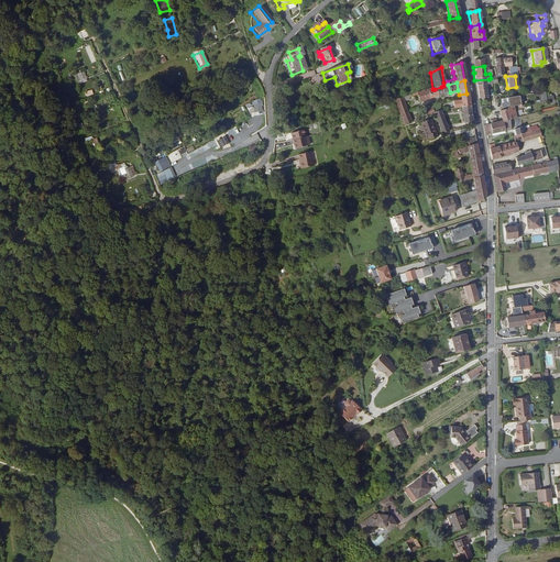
[(448,85),(443,86),(441,87),(443,96),(450,92),(448,85)]
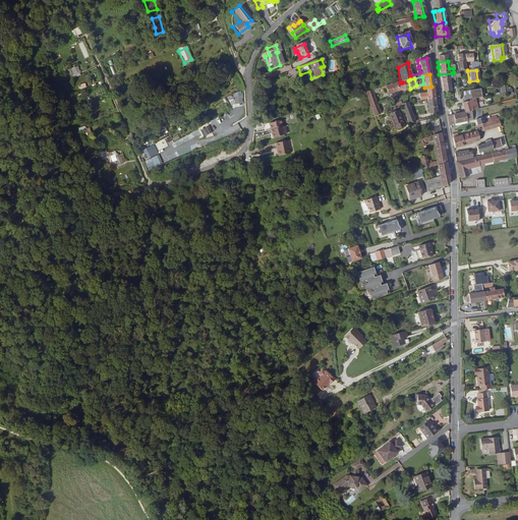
[(449,79),(440,80),(443,94),(451,93),(449,79)]
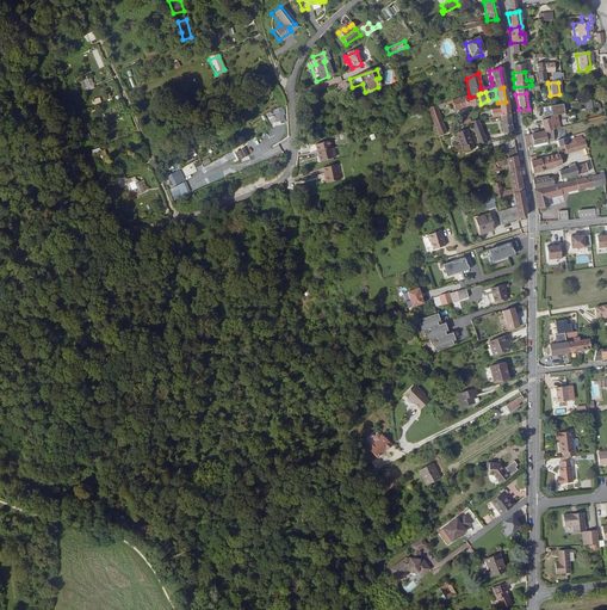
[(471,97),(469,97),(464,98),(466,108),(475,105),(471,97)]
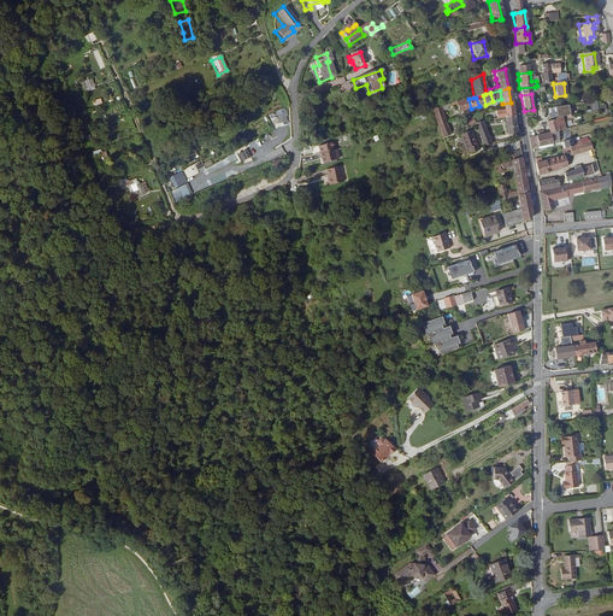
[(469,99),(457,104),(459,112),(464,111),(471,109),(469,99)]
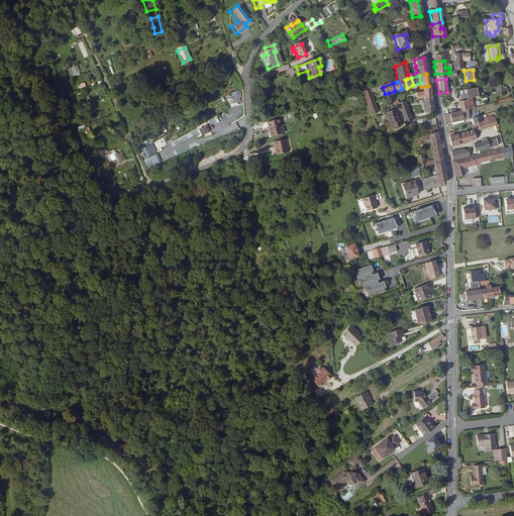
[(237,90),(229,90),(230,102),(238,101),(237,90)]
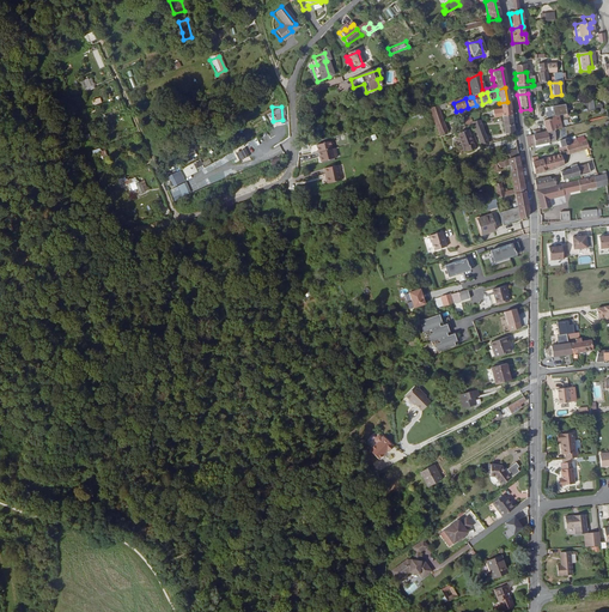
[(444,107),(427,113),(437,127),(444,125),(438,114),(443,111),(442,109),(445,108),(444,107)]
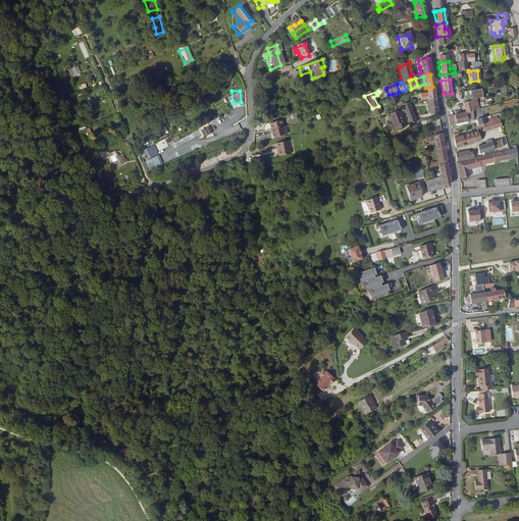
[(426,93),(419,95),(420,100),(433,98),(433,92),(426,93)]
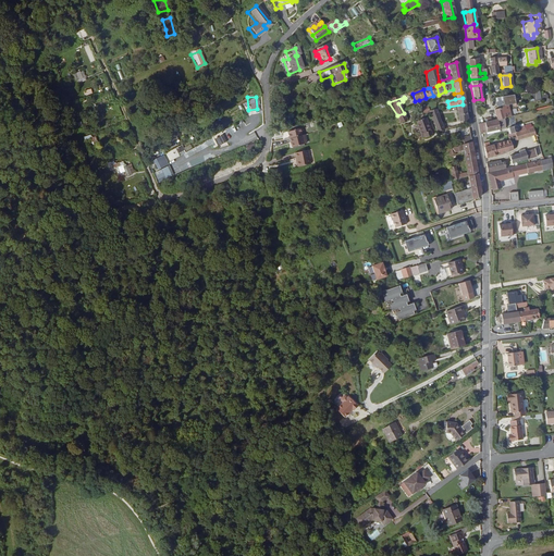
[(457,120),(466,119),(463,104),(448,107),(441,109),(442,111),(444,111),(445,113),(456,112),(457,120)]
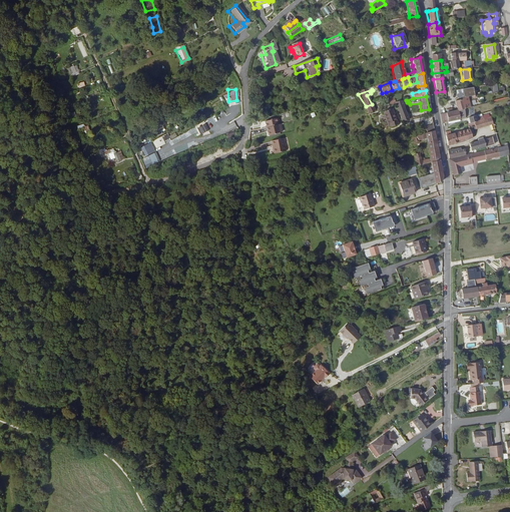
[(394,102),(395,104),(401,122),(406,121),(400,101),(394,102)]
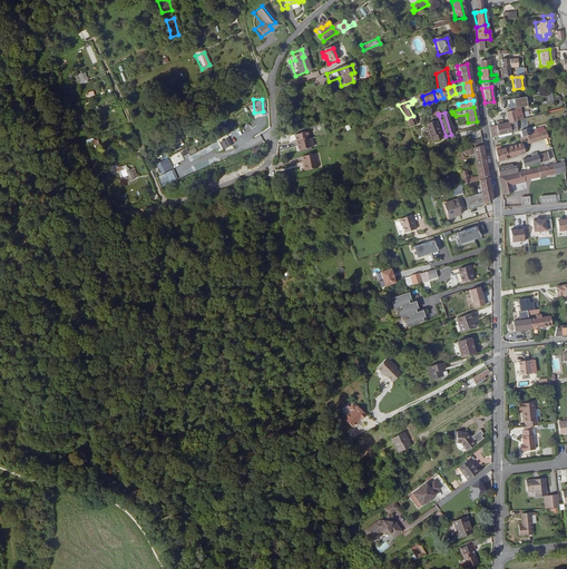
[(514,120),(516,120),(515,113),(507,114),(505,115),(506,124),(511,123),(514,121),(514,120)]
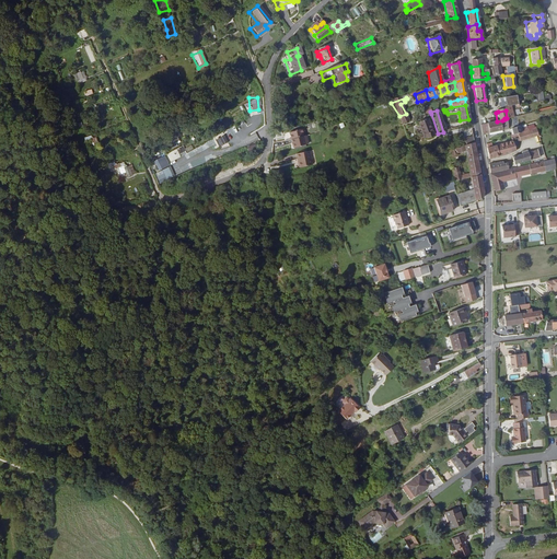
[(406,114),(399,116),(402,123),(409,120),(406,114)]
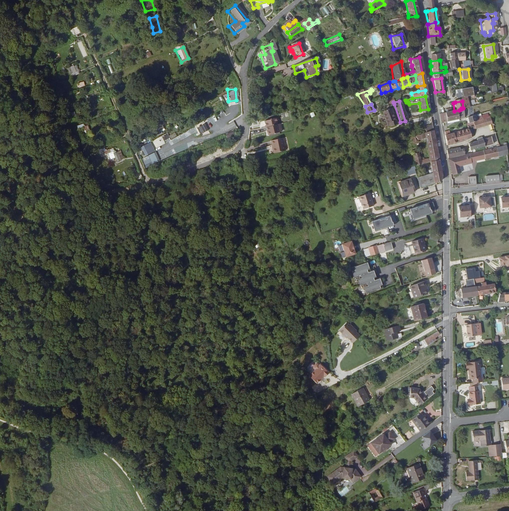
[(389,126),(395,125),(390,109),(380,112),(384,125),(388,123),(389,126)]
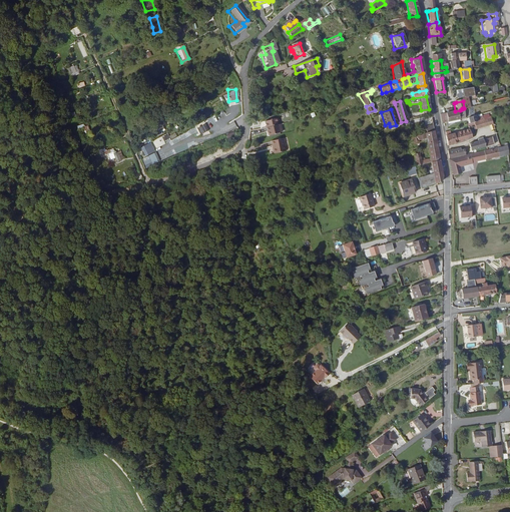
[(456,119),(455,111),(452,111),(452,109),(445,110),(446,113),(439,115),(440,123),(446,122),(456,119)]
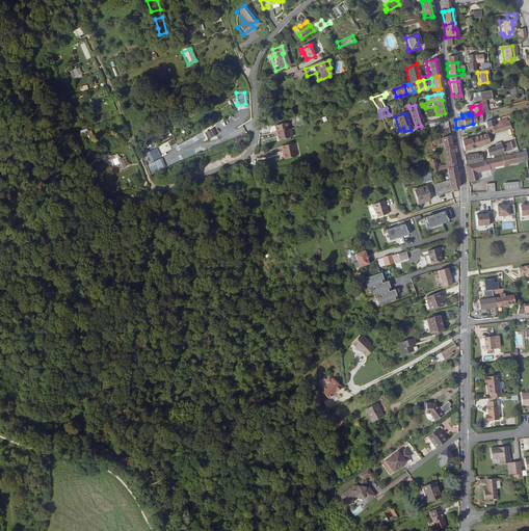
[(500,123),(506,122),(505,117),(493,121),(493,118),(484,121),(486,127),(494,125),(500,123)]
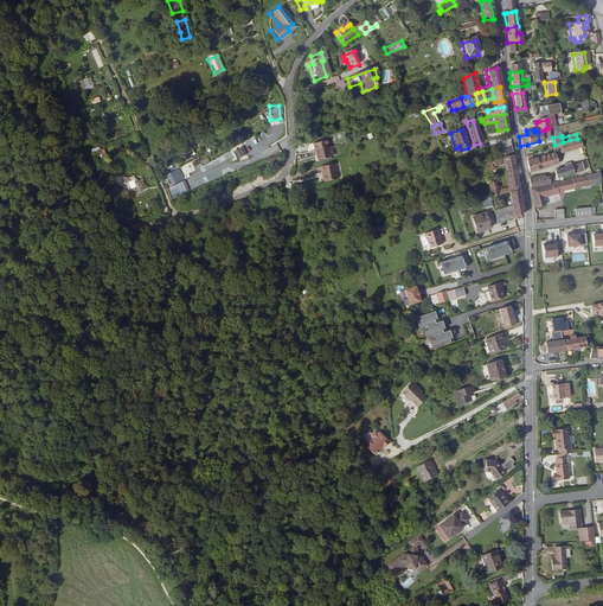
[(583,147),(581,138),(577,139),(570,140),(572,150),(583,147)]
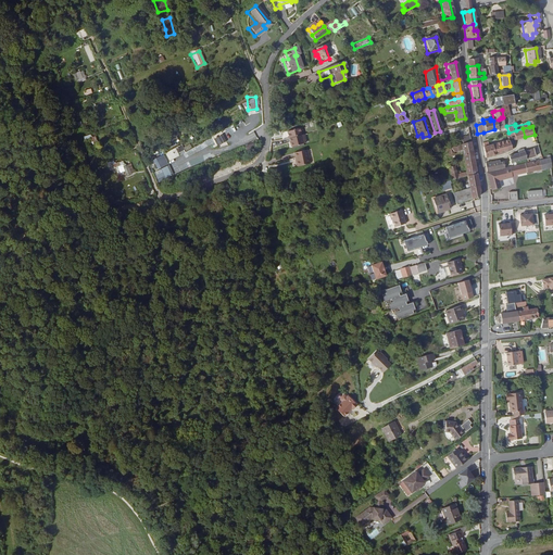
[(518,139),(525,137),(523,128),(516,130),(518,139)]
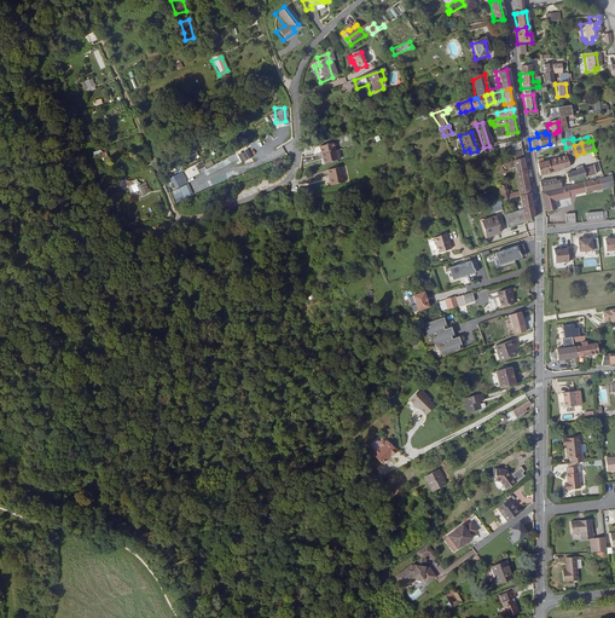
[(318,148),(320,156),(335,152),(332,145),(318,148)]
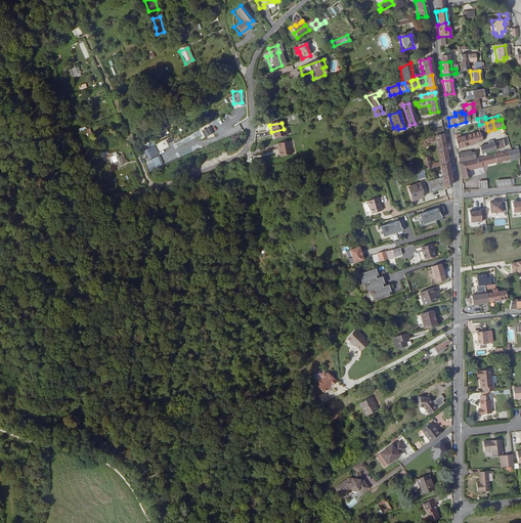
[(485,132),(488,131),(486,123),(479,125),(476,126),(478,133),(479,139),(481,138),(479,129),(484,128),(485,132)]
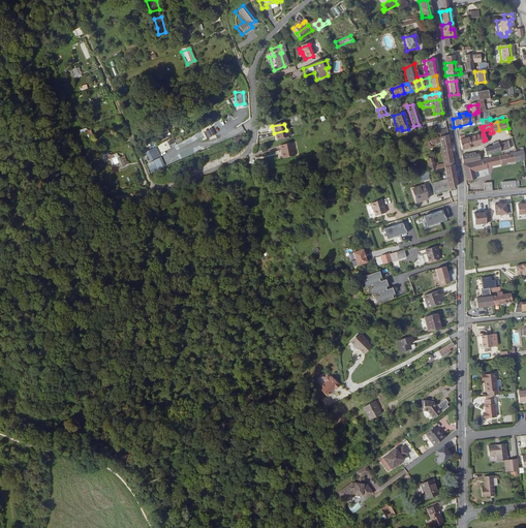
[(209,126),(200,131),(205,138),(213,133),(209,126)]
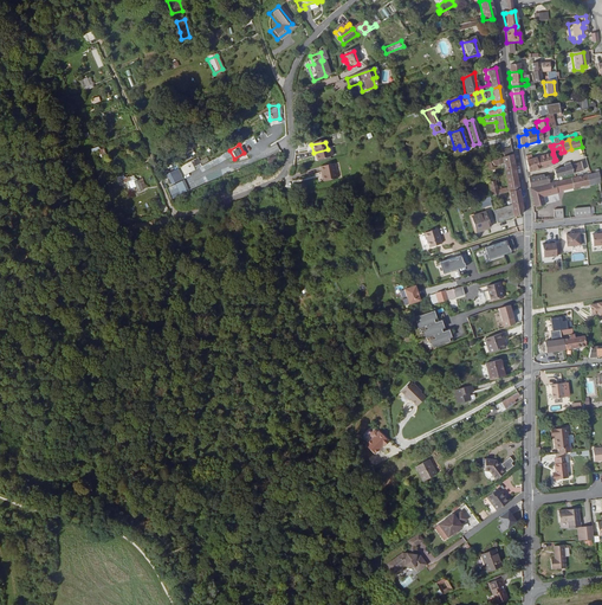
[(529,160),(523,162),(525,174),(555,166),(554,161),(552,154),(529,160)]
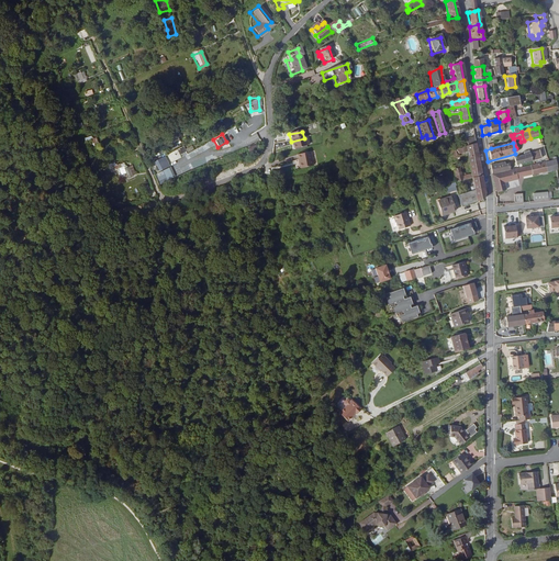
[(464,147),(465,153),(469,175),(470,179),(480,176),(473,144),(464,147)]
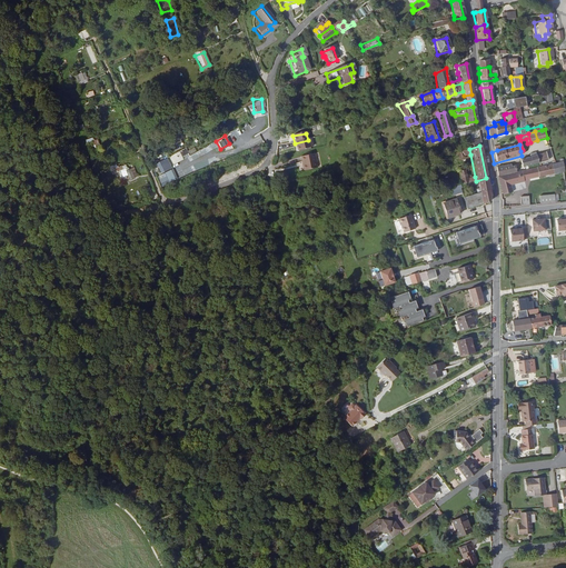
[(469,149),(456,153),(458,159),(470,155),(469,149)]
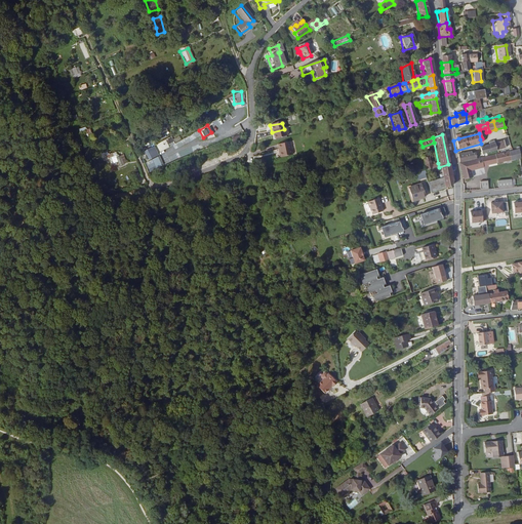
[(230,148),(233,146),(233,145),(237,144),(235,138),(230,140),(231,142),(228,144),(230,148)]
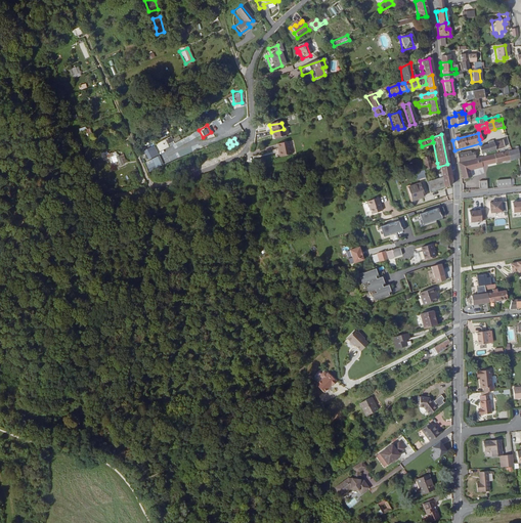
[(500,142),(478,148),(479,156),(493,151),(493,150),(502,148),(500,142)]
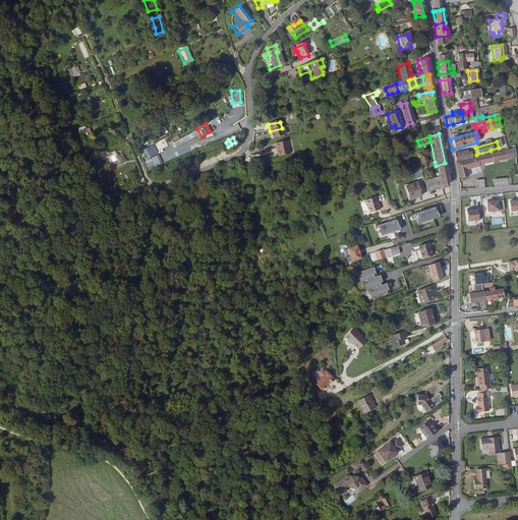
[(288,156),(286,142),(274,145),(275,150),(276,149),(277,157),(288,156)]
